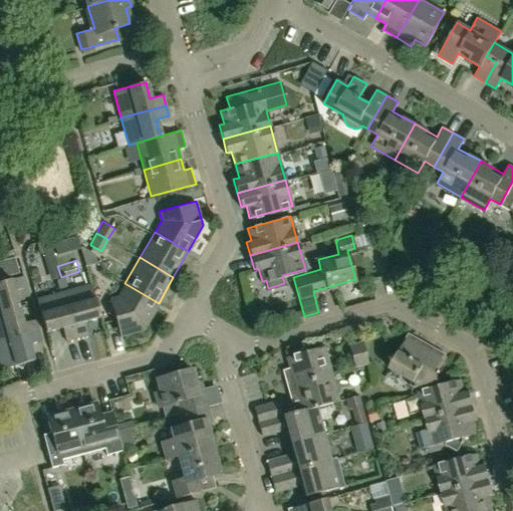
[(0,310),(18,305),(14,289),(26,286),(23,275),(0,281),(0,310)]
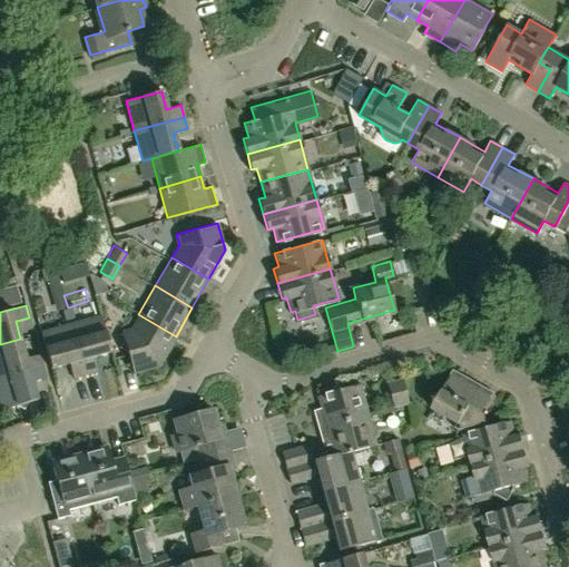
[(100,314),(70,322),(85,372),(96,369),(92,355),(110,350),(100,314)]
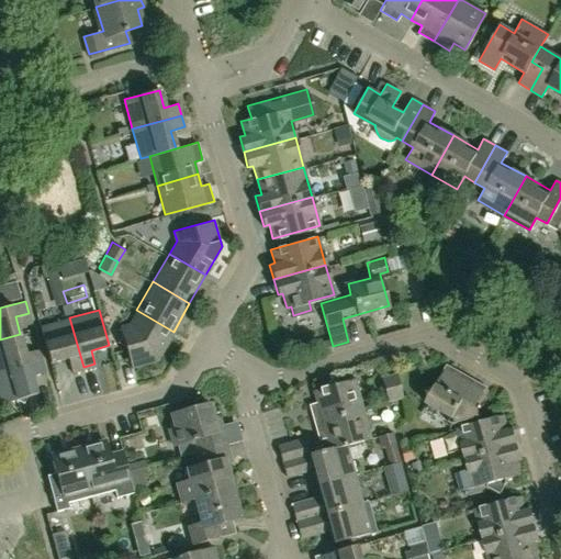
[(157,359),(174,332),(136,310),(130,323),(120,325),(131,367),(157,359)]
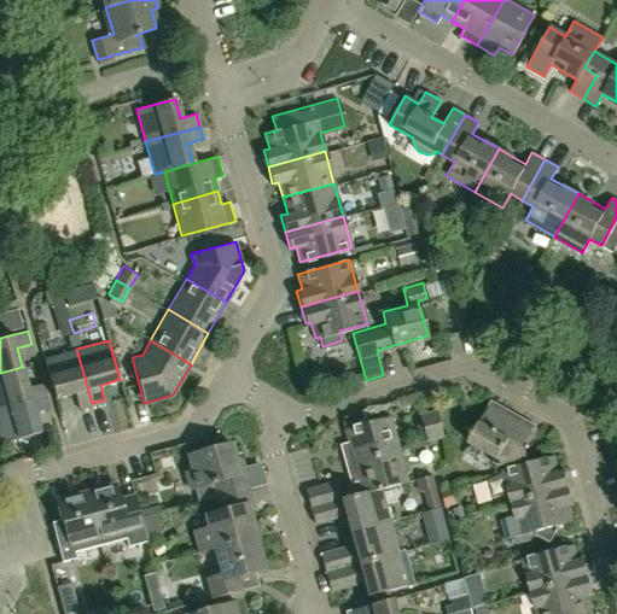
[(92,403),(76,349),(44,357),(54,397),(75,391),(79,407),(92,403)]
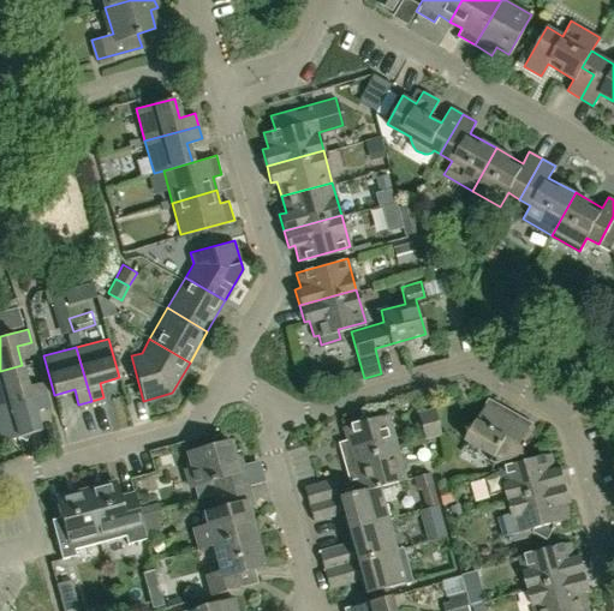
[(27,384),(22,365),(0,371),(0,405),(46,393),(42,381),(27,384)]
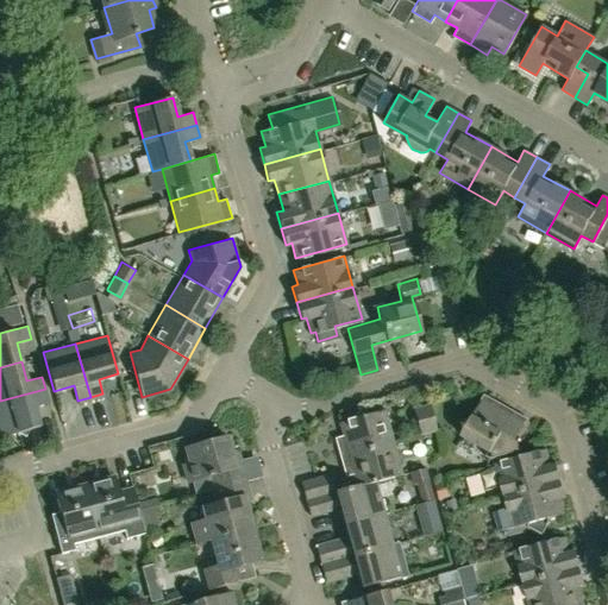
[(49,402),(45,389),(0,401),(0,436),(38,426),(33,405),(49,402)]
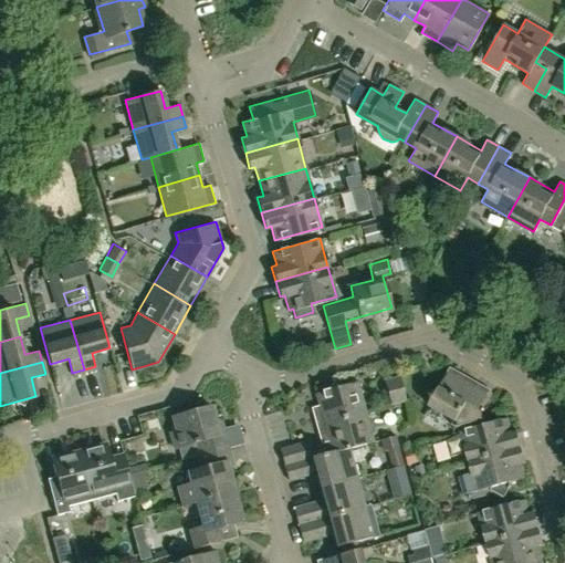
[(479,382),(478,383),(450,367),(429,404),(452,418),(450,423),(456,426),(482,418),(480,410),(477,408),(490,388),(479,382)]
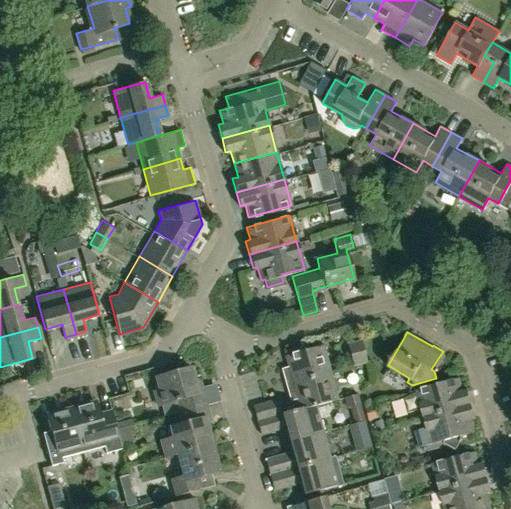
[(346,341),(352,364),(367,361),(361,337),(346,341)]
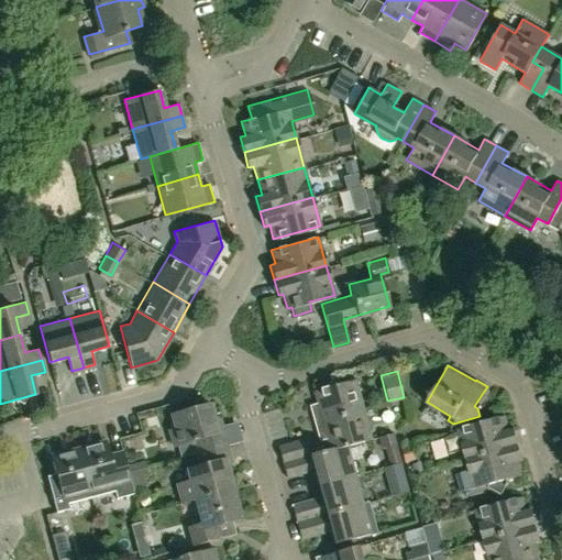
[(309,404),(315,421),(363,407),(355,377),(313,390),(317,402),(309,404)]
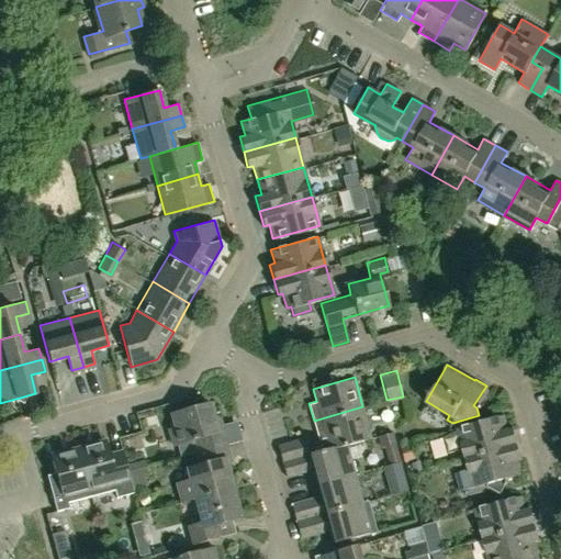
[(221,414),(213,416),(210,402),(171,413),(175,427),(169,428),(174,444),(177,443),(179,455),(189,453),(190,453),(225,443),(242,439),(236,418),(222,422),(221,414)]
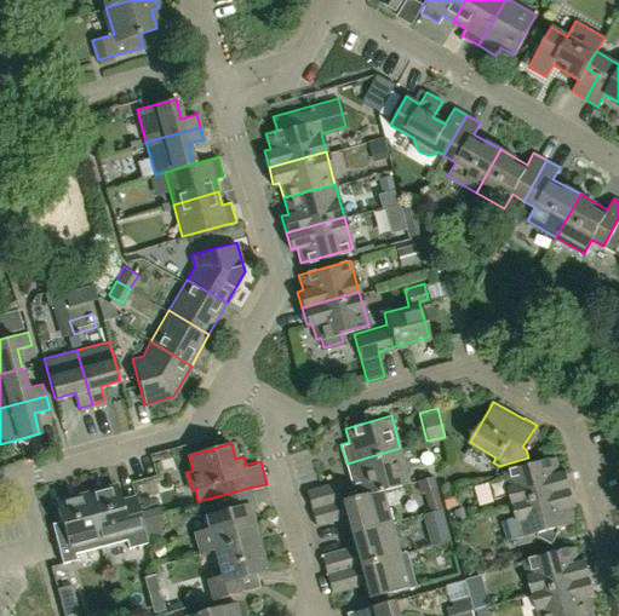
[(410,482),(400,448),(347,464),(351,481),(359,478),(362,493),(364,493),(382,488),(382,489),(410,482)]
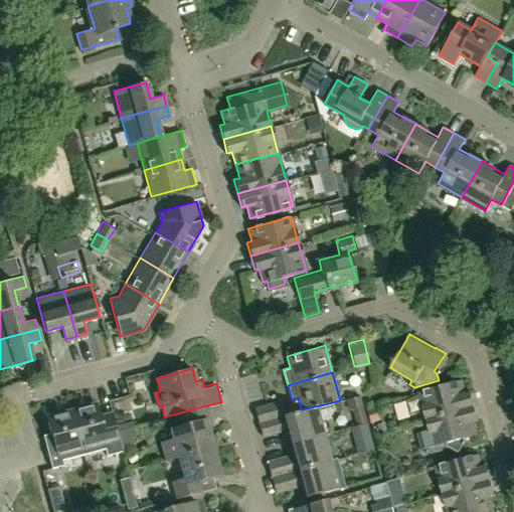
[(417,391),(417,394),(404,397),(408,411),(421,407),(424,418),(474,404),(470,390),(465,391),(462,379),(417,391)]
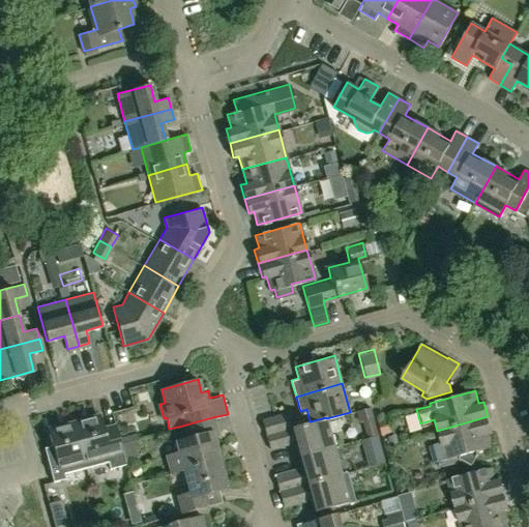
[(380,407),(365,409),(371,433),(384,430),(380,407)]
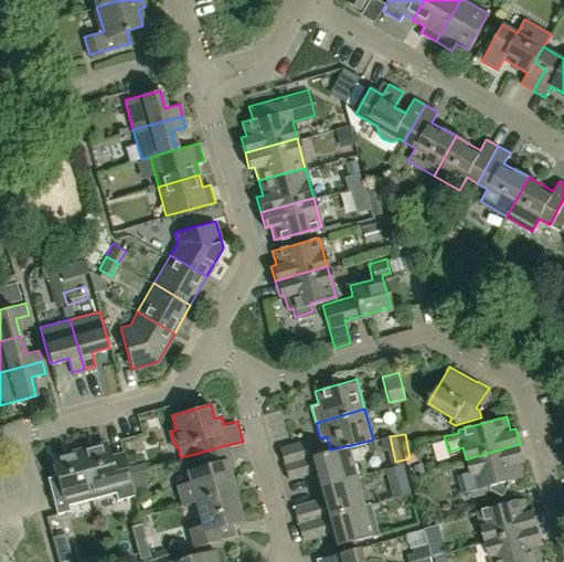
[(283,463),(284,463),(311,455),(307,436),(278,445),(283,463)]
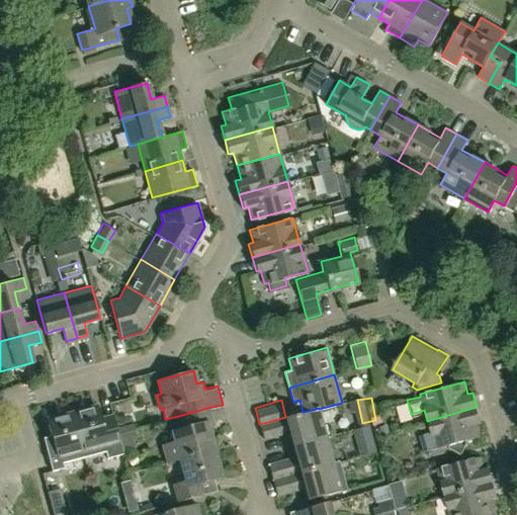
[(122,452),(115,426),(115,425),(103,428),(97,405),(72,412),(82,449),(93,446),(95,452),(105,450),(107,456),(122,452)]
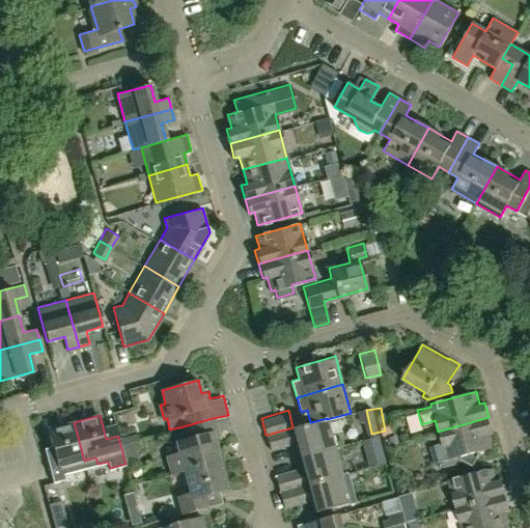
[(487,433),(493,432),(489,417),(438,432),(441,442),(433,445),(438,461),(442,460),(444,466),(464,461),(472,466),(479,452),(478,450),(492,446),(487,433)]
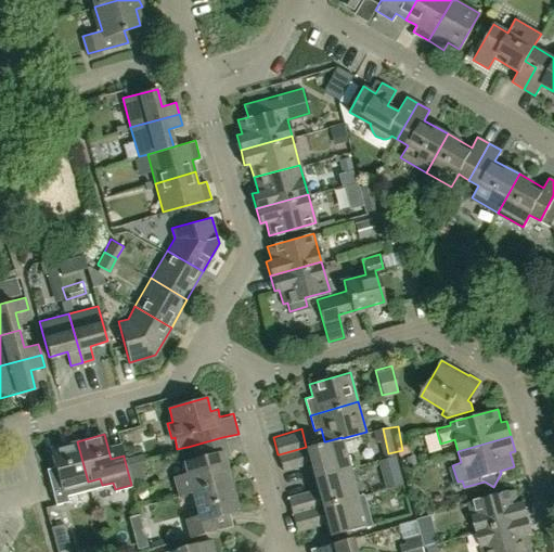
[(226,450),(222,437),(188,447),(191,460),(184,461),(187,472),(175,475),(180,493),(192,490),(229,480),(221,451),(226,450)]
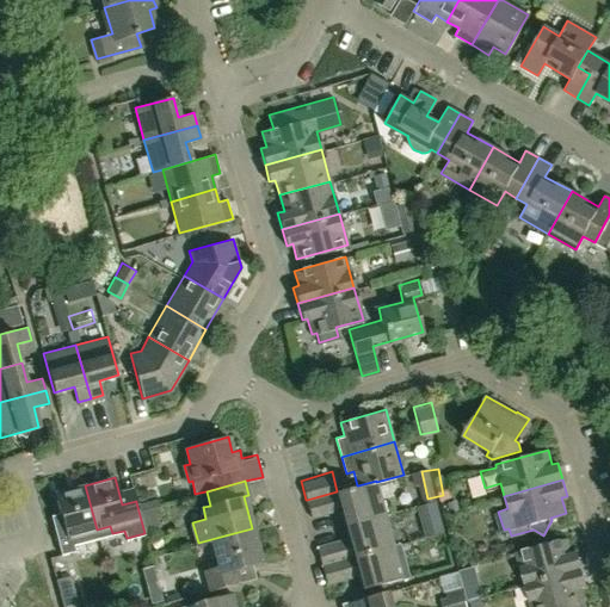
[(384,513),(376,482),(376,481),(358,485),(357,485),(337,491),(307,500),(310,515),(340,507),(345,524),(384,513)]
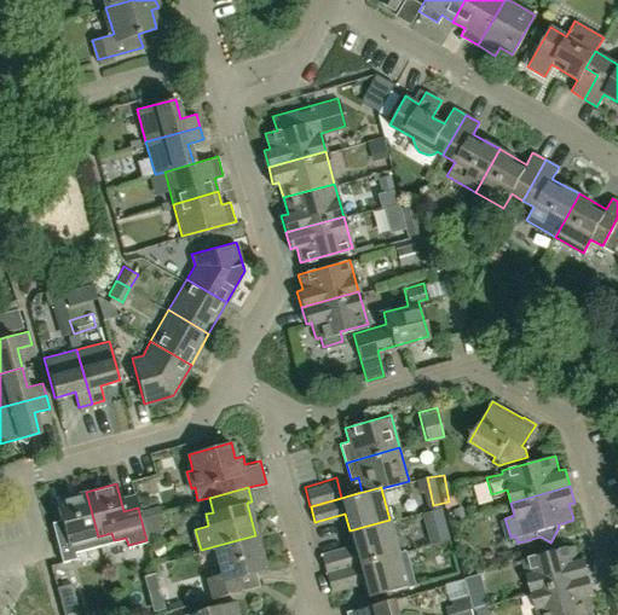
[(98,537),(86,492),(55,500),(63,531),(55,533),(62,562),(76,557),(73,543),(98,537)]
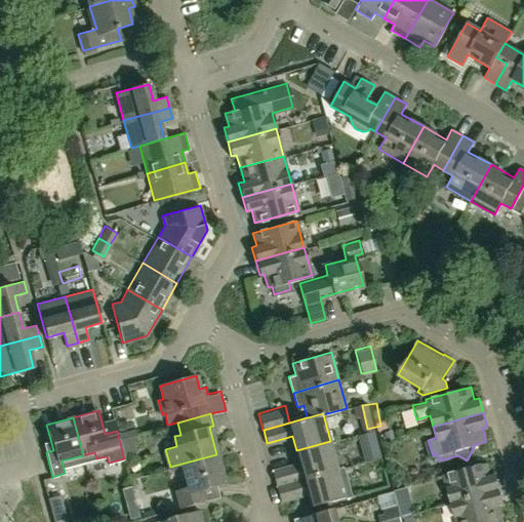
[(338,468),(330,441),(296,450),(299,460),(271,468),(276,485),(338,468)]
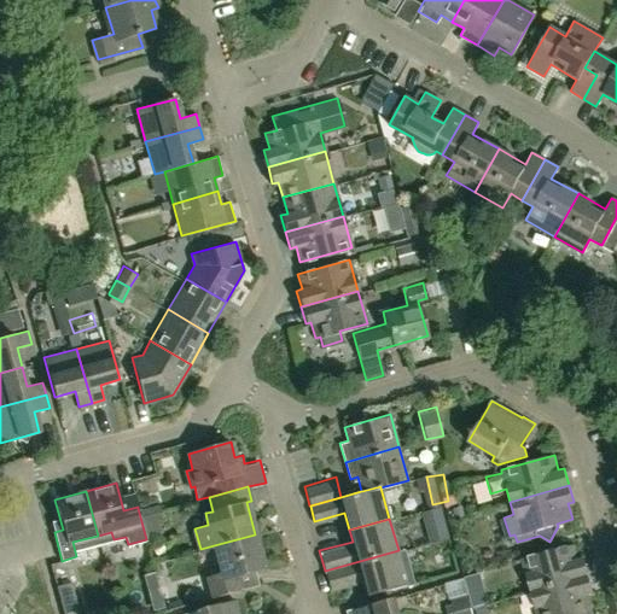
[(263,567),(255,534),(214,545),(220,572),(207,576),(213,596),(240,588),(258,583),(255,569),(263,567)]
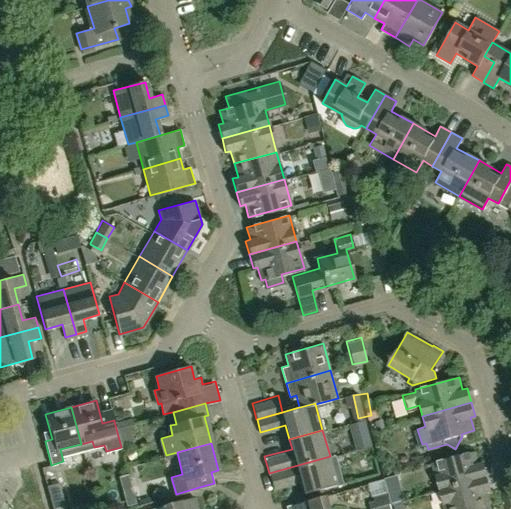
[(431,462),(439,489),(487,476),(483,462),(478,463),(474,451),(431,462)]
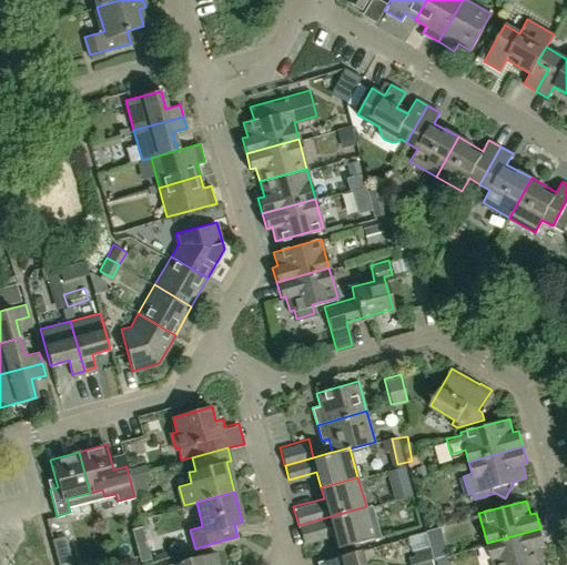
[(371,505),(366,506),(299,525),(303,543),(334,534),(337,547),(380,536),(371,505)]
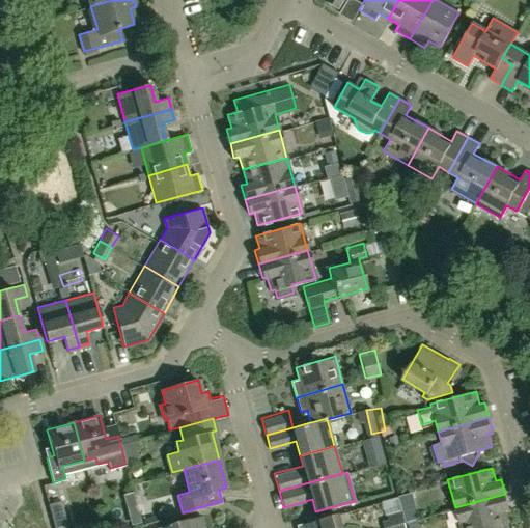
[(509,508),(505,494),(455,507),(461,527),(489,527),(507,523),(503,509),(509,508)]
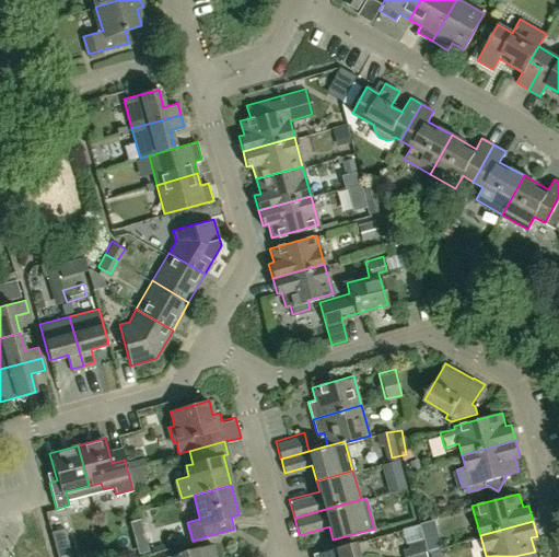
[(50,532),(56,556),(70,556),(63,529),(50,532)]
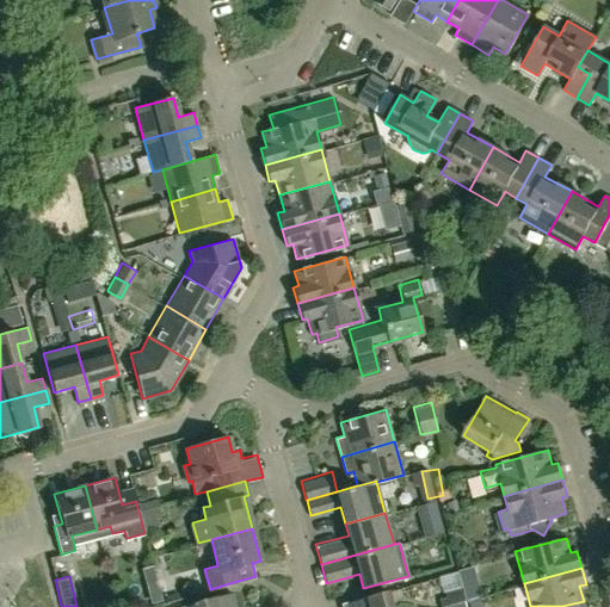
[(466,606),(462,593),(460,584),(444,589),(445,596),(438,599),(441,606),(466,606)]
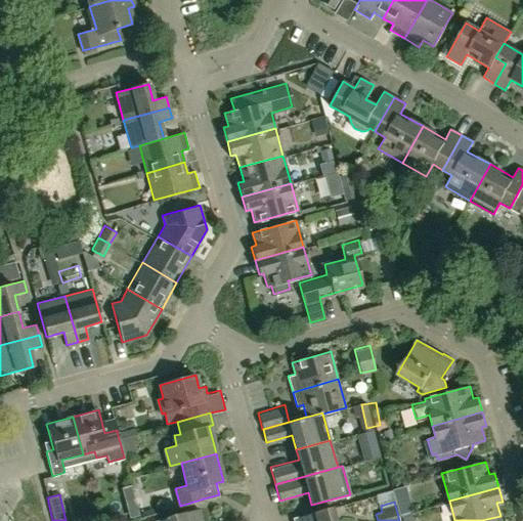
[(336,520),(332,507),(313,512),(315,520),(336,520)]
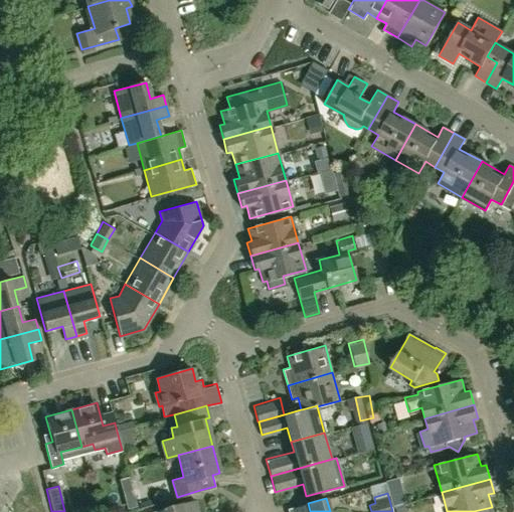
[(162,508),(163,511),(198,511),(194,499),(162,508)]
